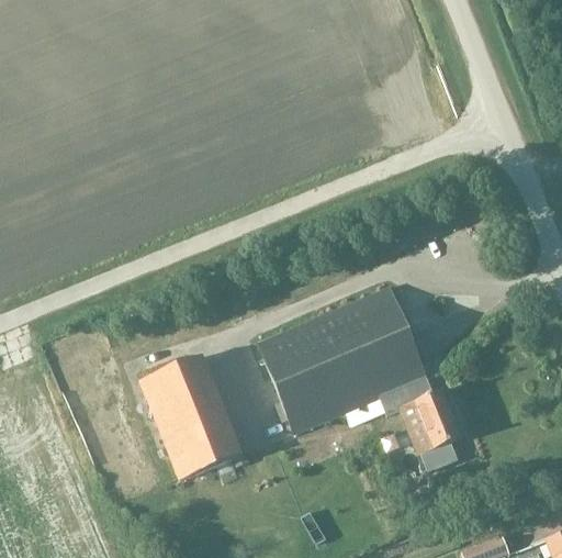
[(433,391),(427,378),(389,285),(254,341),(293,435),(380,398),(388,416),(400,411),(415,446),(420,448),(430,471),(458,459),(451,442),(462,437),(442,388),(433,391)]
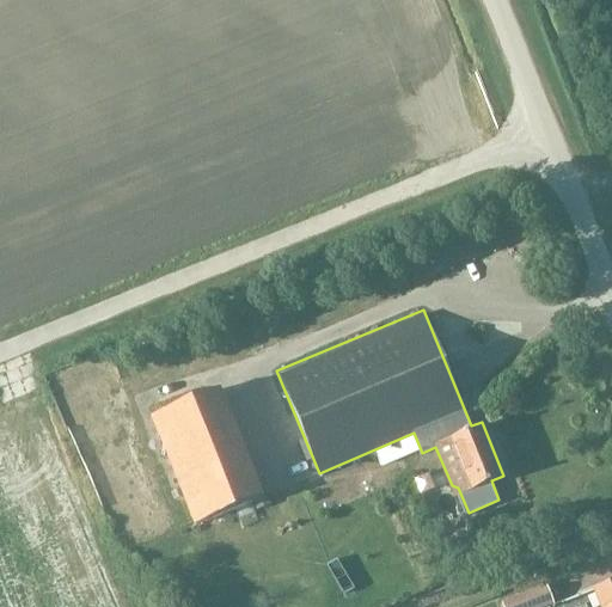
[(151,412),(194,521),(255,497),(212,388),(151,412)]
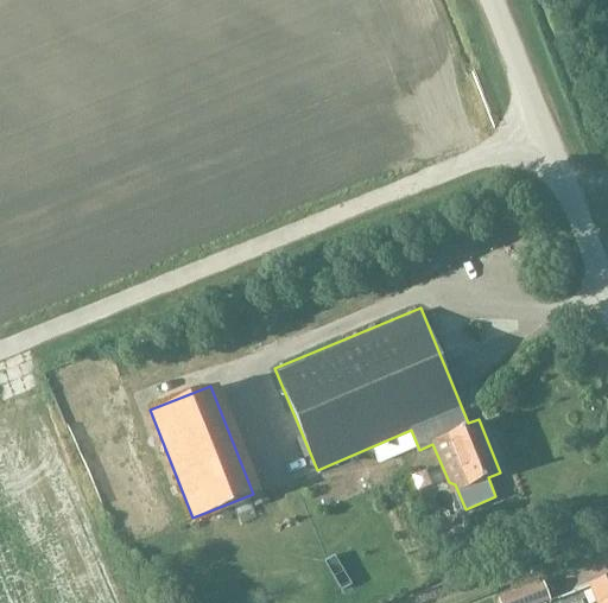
[(424,468),(410,473),(416,487),(430,482),(424,468)]
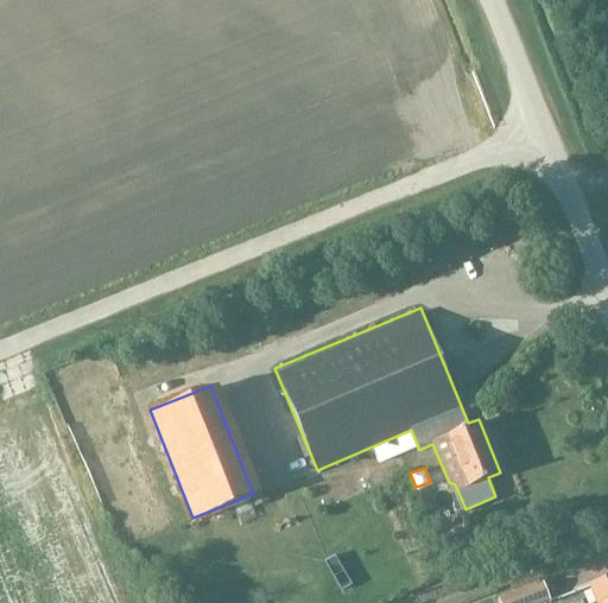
[(607,602),(607,573),(590,582),(599,602),(607,602)]
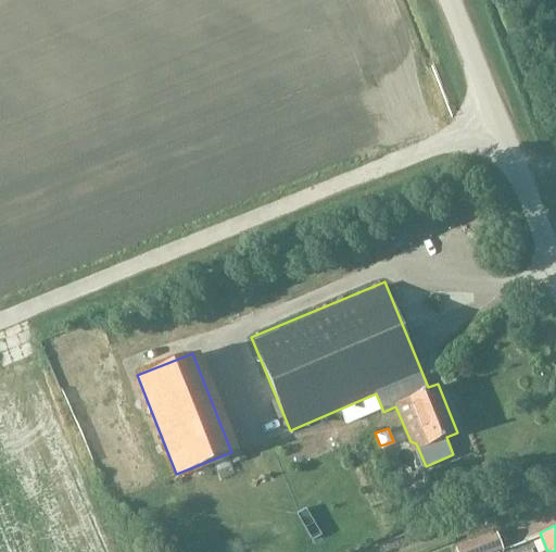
[(454,546),(456,551),(484,551),(501,546),(494,529),(454,546)]
